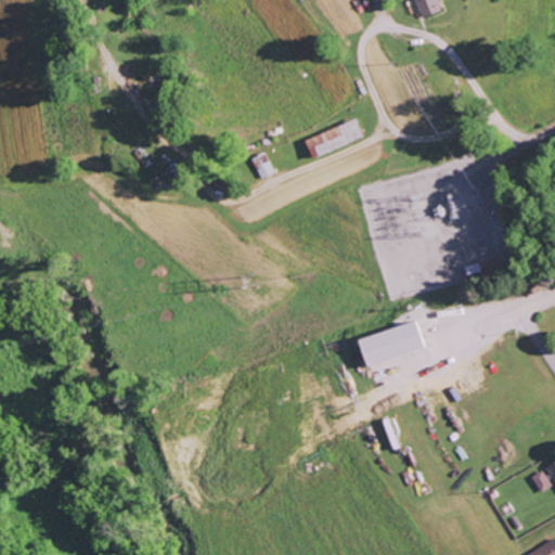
[(441,12),(437,0),(414,0),(420,17),(441,12)]
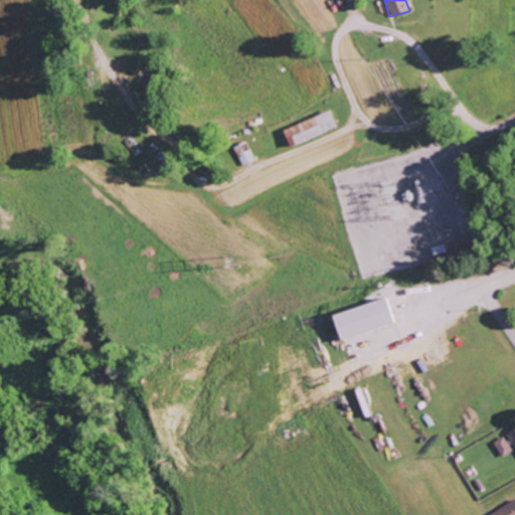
[(289,147),(336,128),(329,111),(282,130),(289,147)]
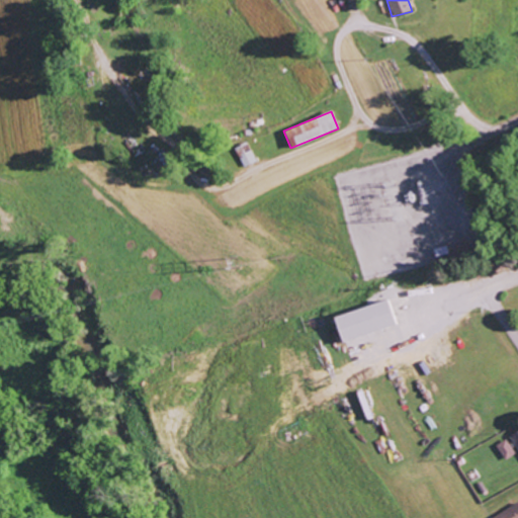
[(243,167),(255,161),(246,142),(235,148),(243,167)]
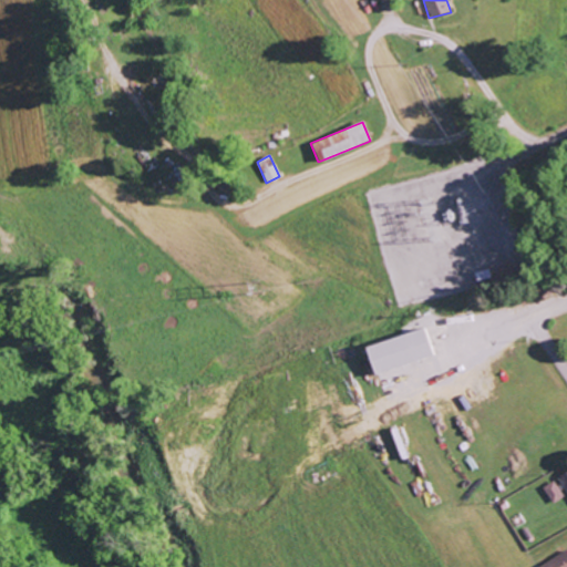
[(363,347),(372,374),(431,356),(422,328),(363,347)]
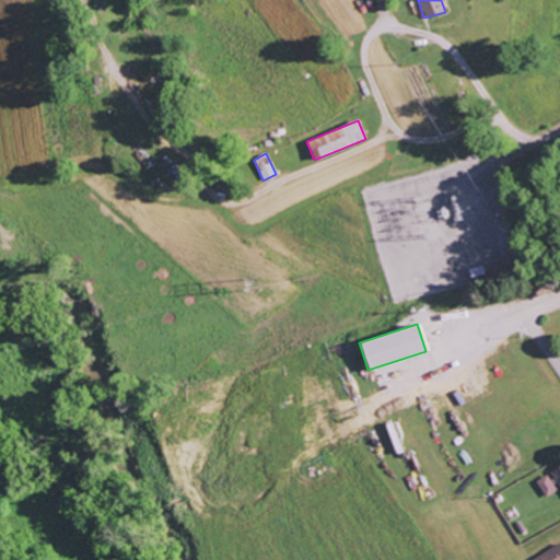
[(559,465),(550,471),(559,488),(559,465)]
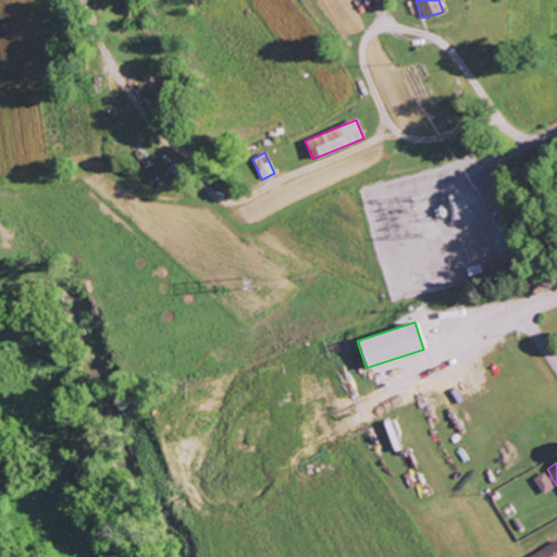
[(542,495),(552,487),(542,472),(532,480),(542,495)]
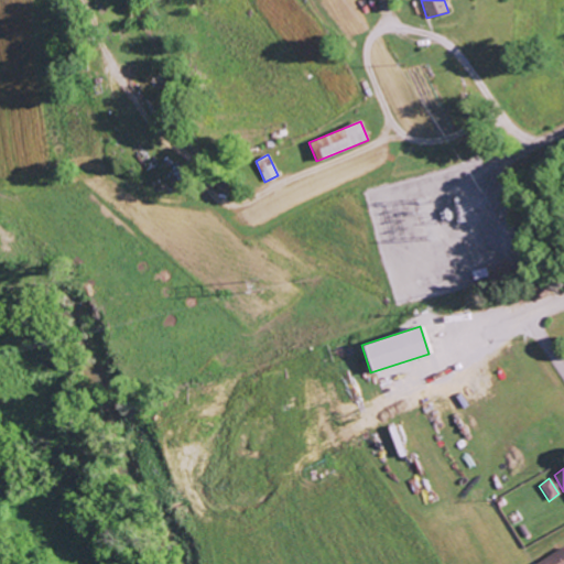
[(563,563),(563,551),(561,548),(534,563),(563,563)]
